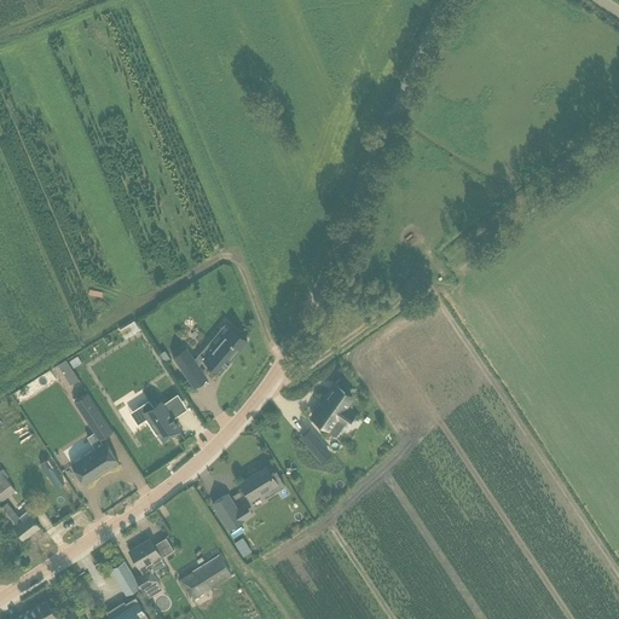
[(196,362),(186,347),(173,357),(186,376),(200,366),(198,365),(203,359),(219,374),(225,366),(226,366),(225,365),(226,363),(227,364),(229,364),(227,363),(247,340),(231,327),(215,346),(209,341),(200,352),(202,354),(196,362)]
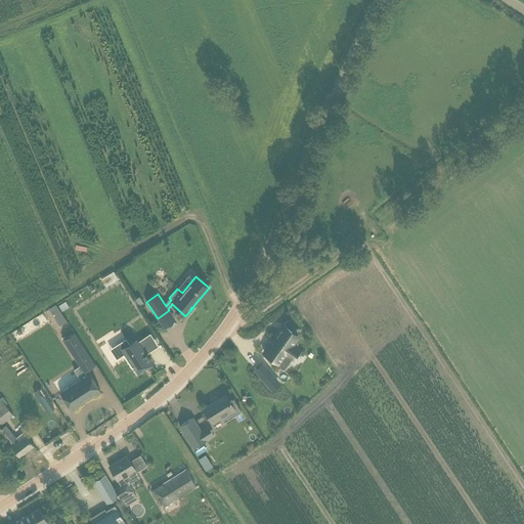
[(139,297),(135,300),(139,306),(143,303),(139,297)]
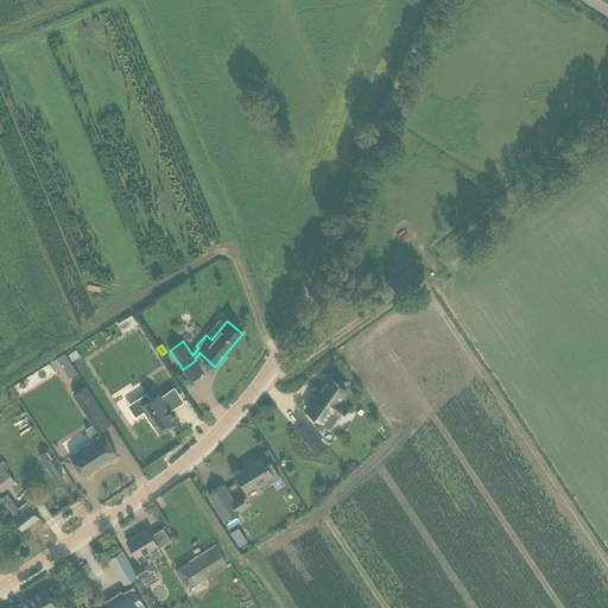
[(251,361),(260,350),(255,346),(246,358),(251,361)]
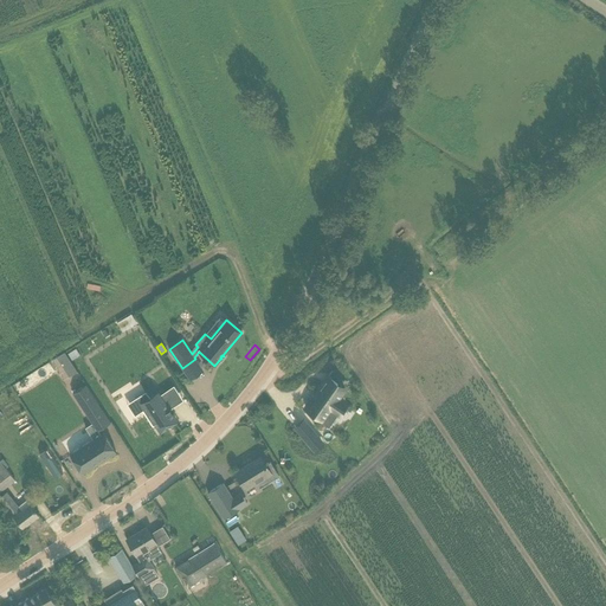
[(76,348),(68,353),(72,359),(79,354),(76,348)]
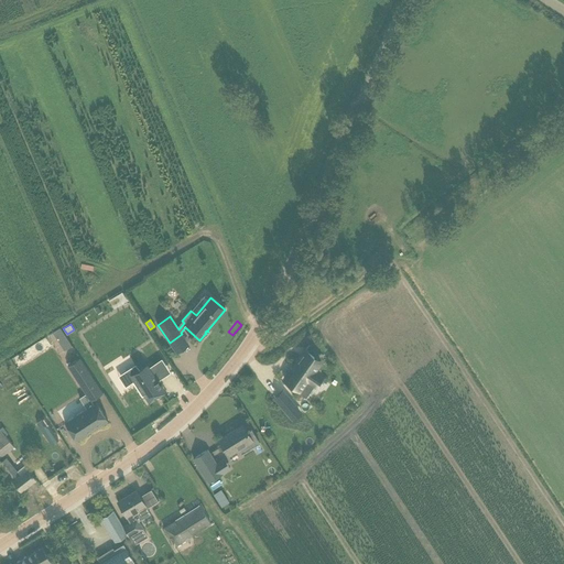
[(60,327),(53,332),(56,338),(64,333),(60,327)]
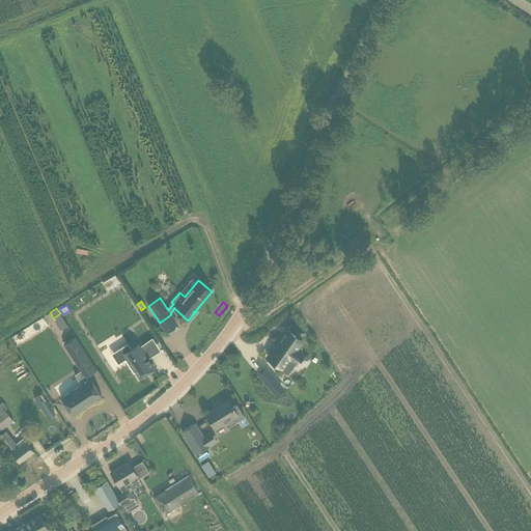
[(296,336),(286,330),(277,342),(278,342),(276,344),(279,345),(277,350),(274,347),(268,357),(282,367),(288,359),(290,359),(296,363),(302,355),(296,350),(302,340),(301,339),(301,340),(299,339),(299,338),(298,336),(297,337),(295,336),(296,336)]
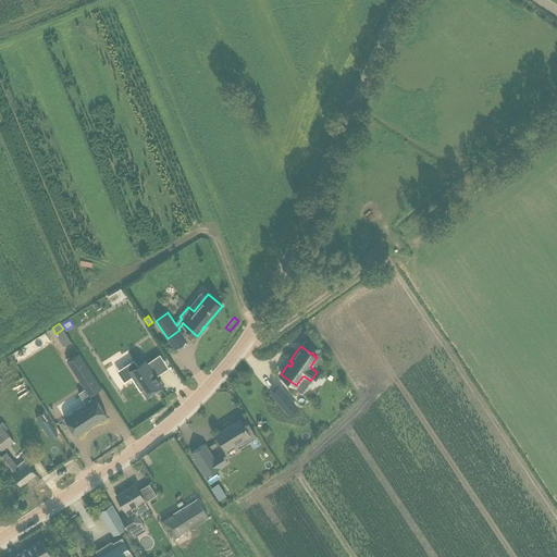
[(85,404),(64,418),(75,435),(107,416),(95,397),(93,399),(90,395),(101,387),(78,354),(66,361),(85,388),(78,393),(85,404)]
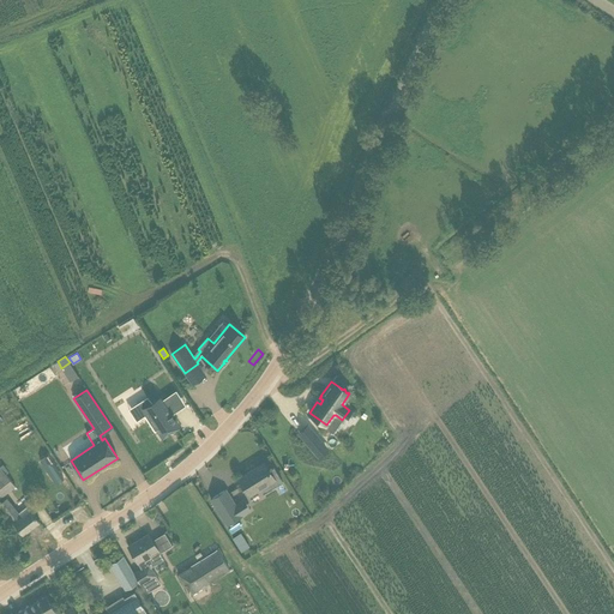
[(148,401),(139,407),(143,413),(142,413),(152,428),(152,427),(155,431),(157,429),(162,437),(179,426),(174,419),(175,417),(173,419),(172,415),(173,414),(170,415),(162,401),(161,401),(160,397),(150,403),(148,401)]
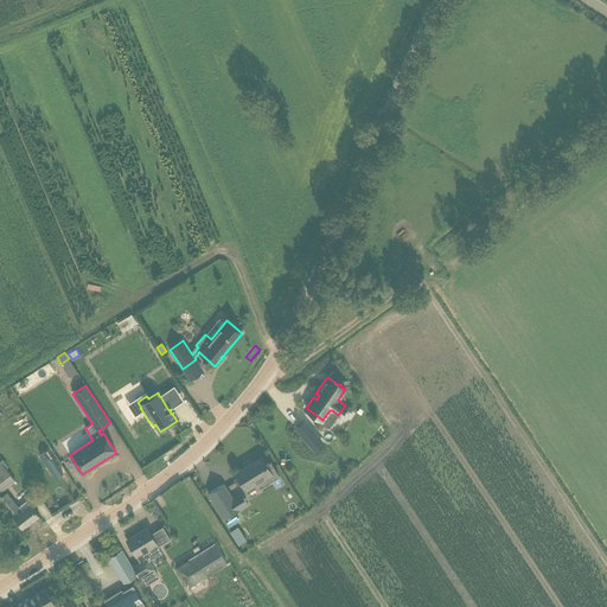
[(314,433),(305,441),(310,447),(312,446),(317,452),(321,447),(317,441),(320,439),(314,433)]
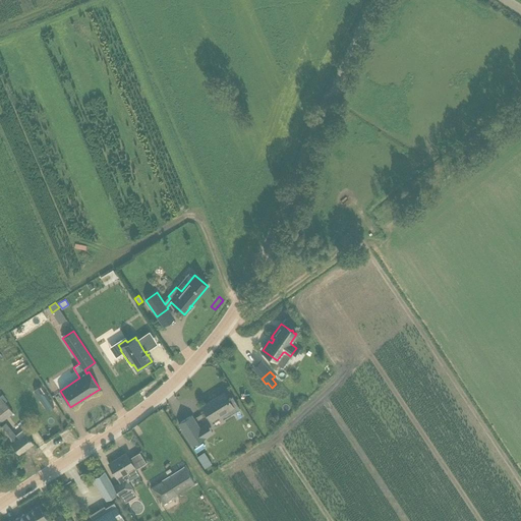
[(43,385),(36,389),(49,410),(56,405),(43,385)]
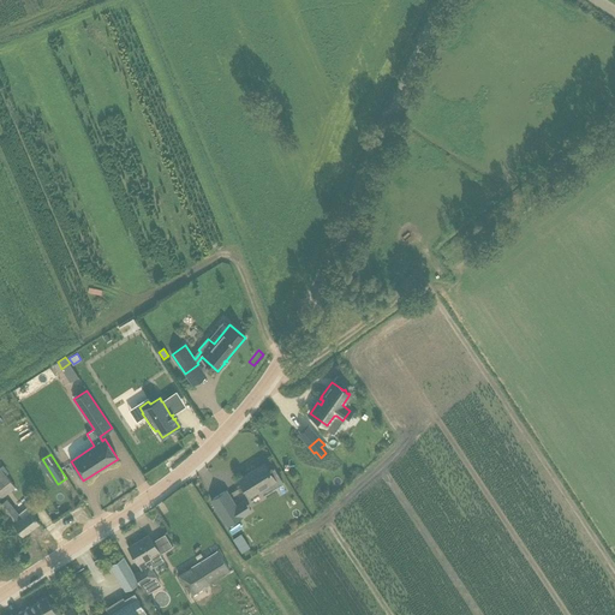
[(298,460),(284,466),(290,479),(303,473),(298,460)]
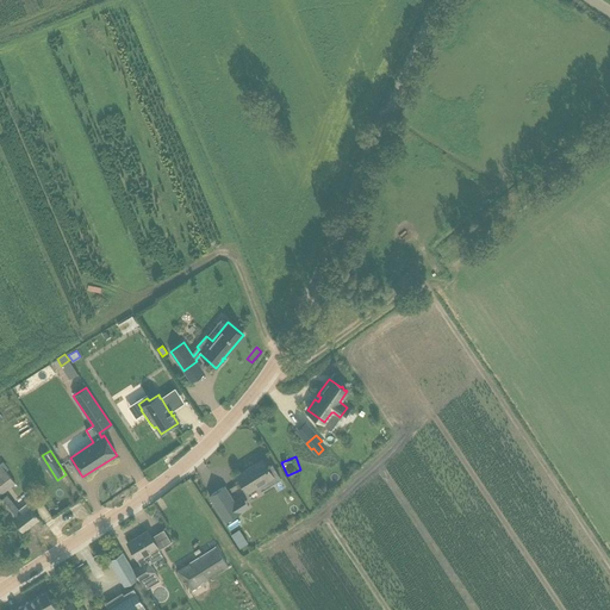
[(259,487),(261,491),(281,479),(271,462),(266,466),(262,460),(235,477),(247,495),(259,487)]
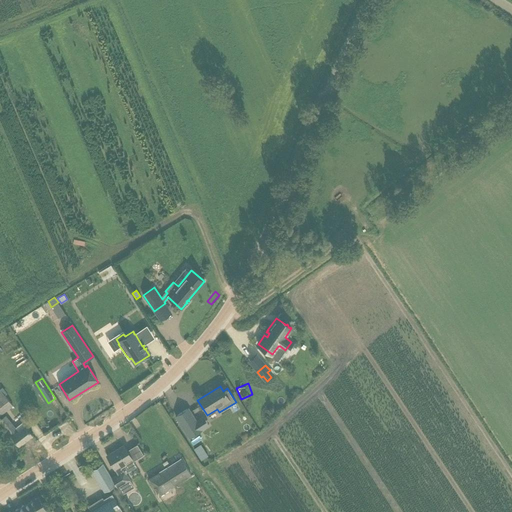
[(0,415),(15,404),(2,387),(0,389),(0,415)]
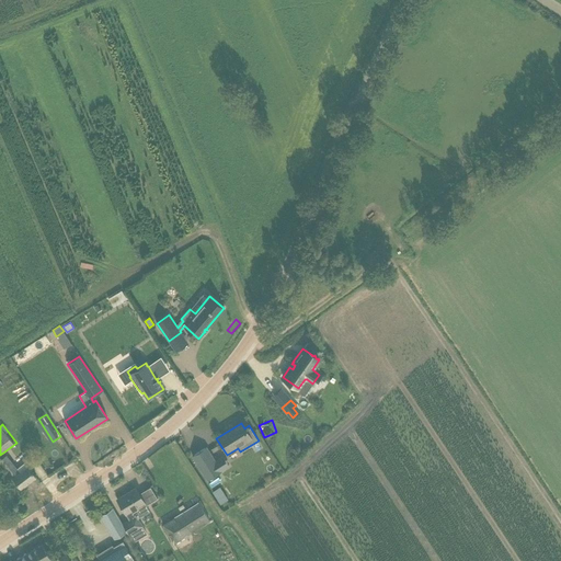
[(206,447),(192,456),(207,480),(220,471),(206,447)]
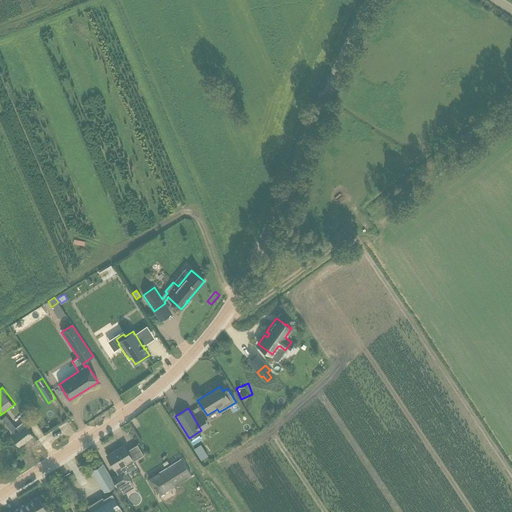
[(5,415),(0,419),(0,421),(11,436),(18,446),(33,435),(25,425),(17,431),(5,415)]
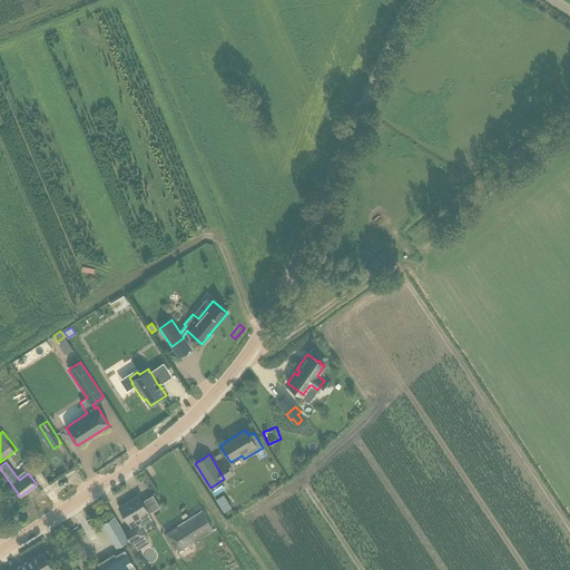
[(223,494),(216,499),(219,505),(227,501),(223,494)]
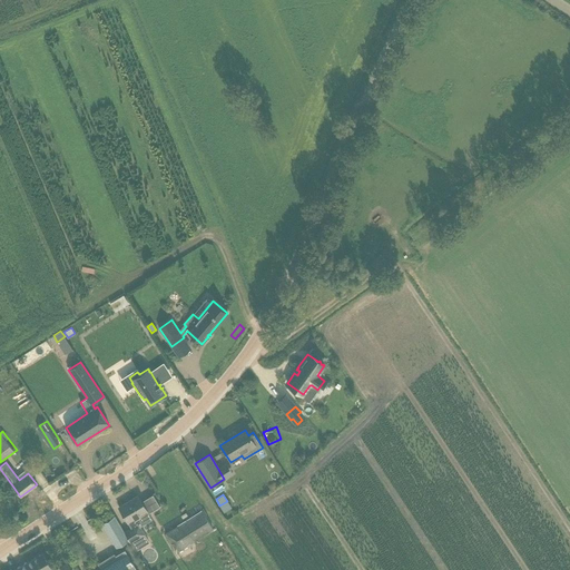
[(138,495),(119,508),(125,517),(128,522),(130,527),(124,531),(130,542),(144,534),(138,526),(150,518),(147,511),(144,505),(138,495)]
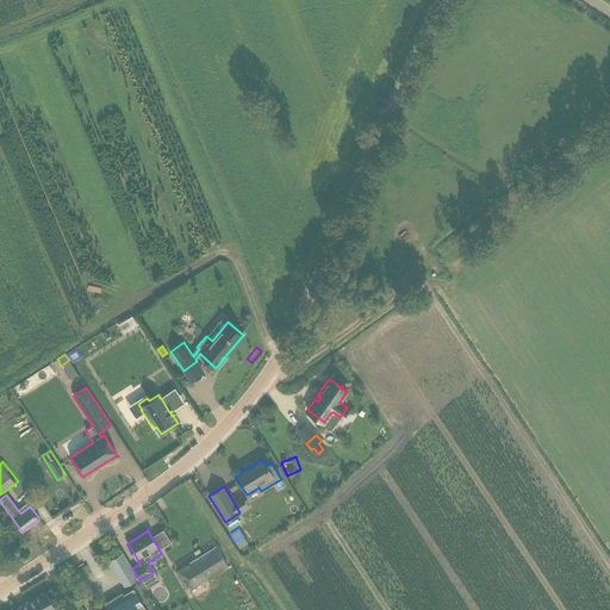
[(176,572),(188,591),(228,567),(215,547),(176,572)]
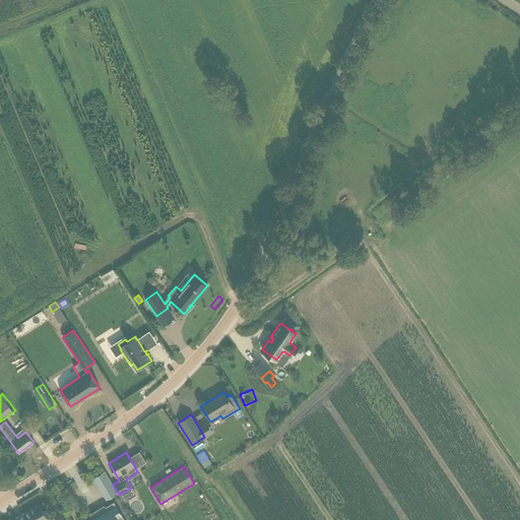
[(94,477),(99,484),(108,478),(104,472),(94,477)]
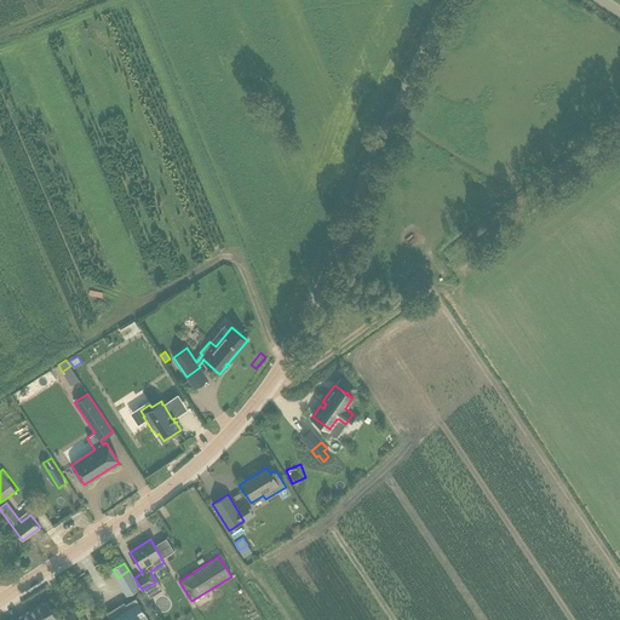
[(148,619),(136,598),(110,613),(114,619),(113,619),(148,619)]
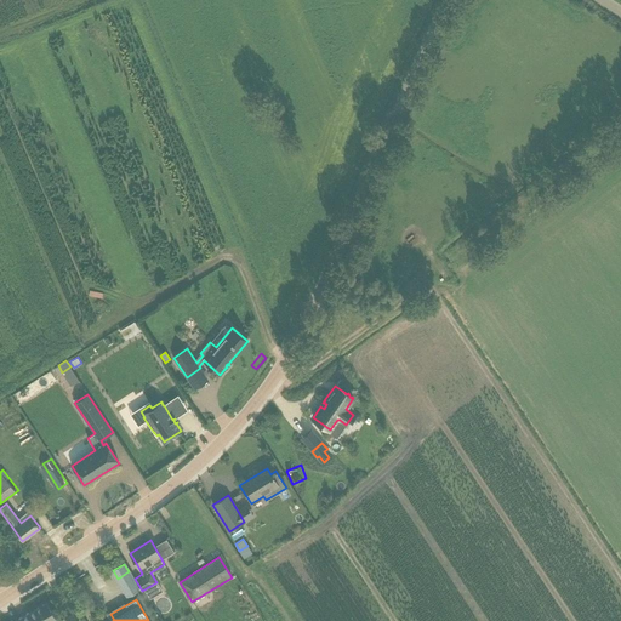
[(46,602),(20,619),(21,620),(58,620),(61,620),(53,609),(51,611),(46,602)]
